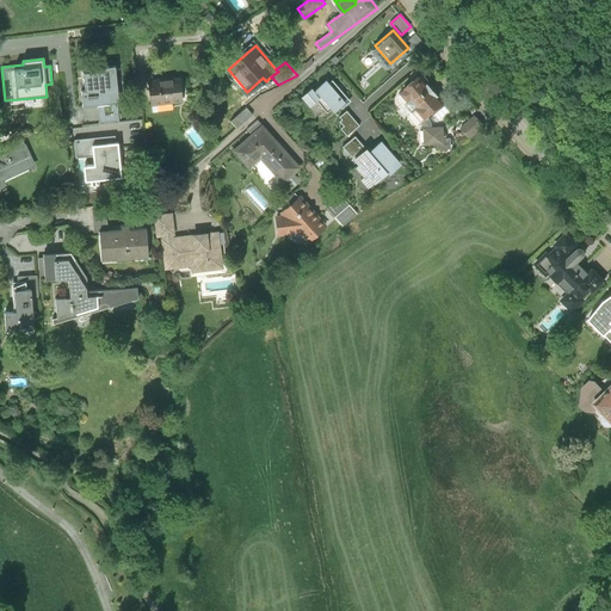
[(119,103),(115,67),(99,68),(100,72),(82,73),(85,91),(81,92),(82,107),(97,105),(117,103),(119,103)]
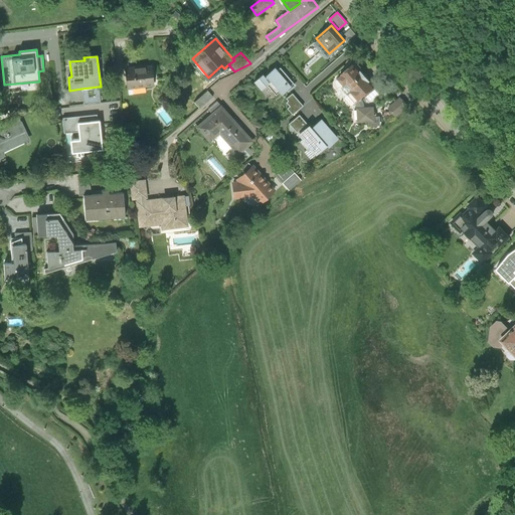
[(344,71),(339,75),(345,82),(348,80),(355,88),(348,94),(356,102),(361,97),(376,83),(355,60),(343,70),(344,71)]
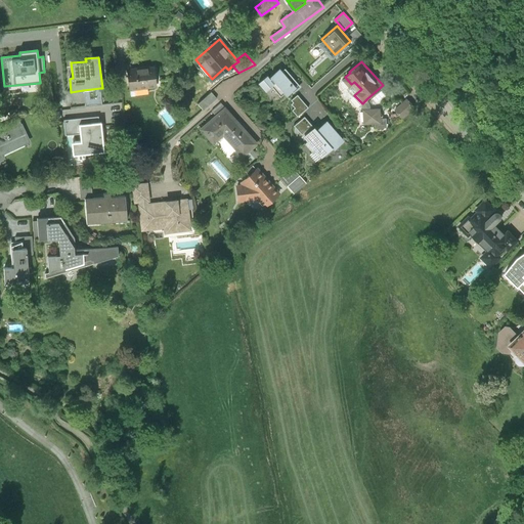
[(154,66),(128,69),(130,89),(156,86),(154,66)]
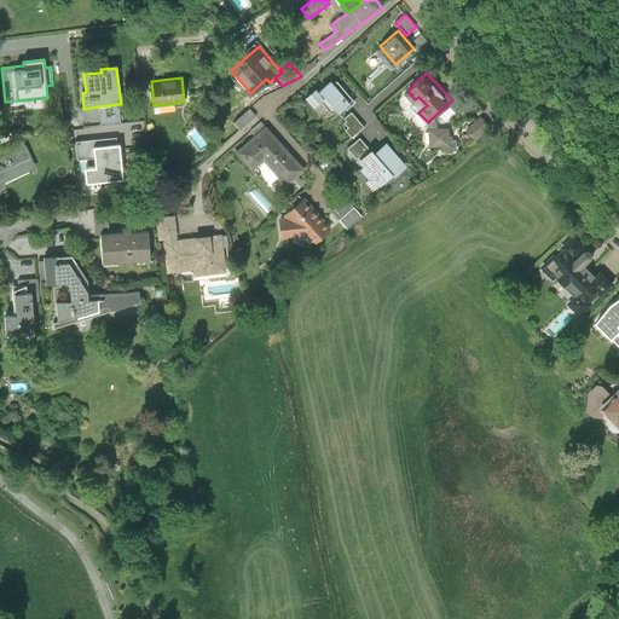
[(318,100),(331,114),(336,110),(339,113),(342,108),(346,111),(356,103),(336,82),(334,85),(330,81),(319,92),(316,88),(306,98),(313,105),(318,100)]
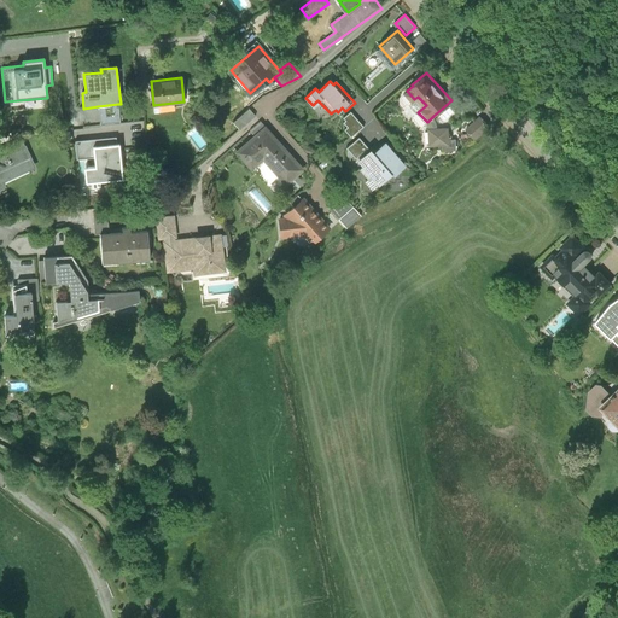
[(118,104),(98,106),(100,126),(121,123),(118,104)]
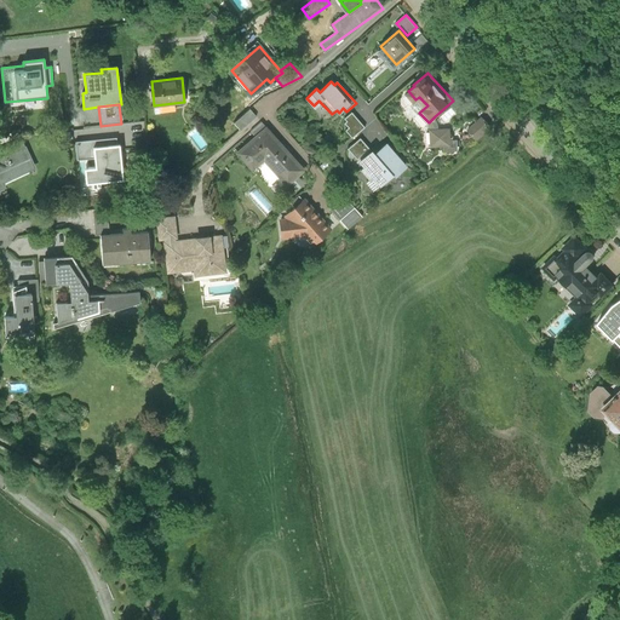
[(234,124),(240,131),(257,116),(251,109),(234,124)]
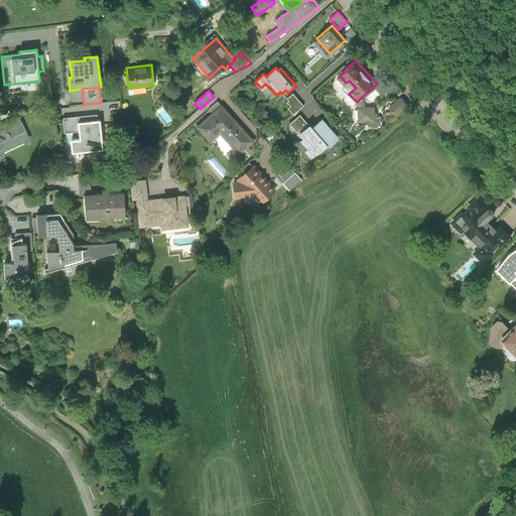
[(303,106),(293,94),(287,99),(289,101),(287,103),(290,106),(288,109),(293,115),(303,106)]
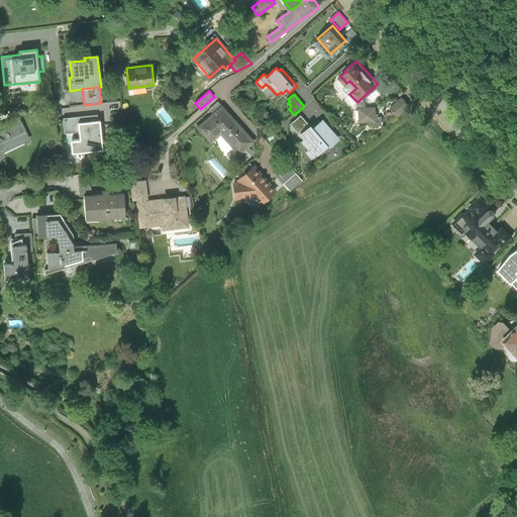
[(365,100),(363,97),(357,102),(357,105),(359,107),(367,107),(367,103),(365,100)]
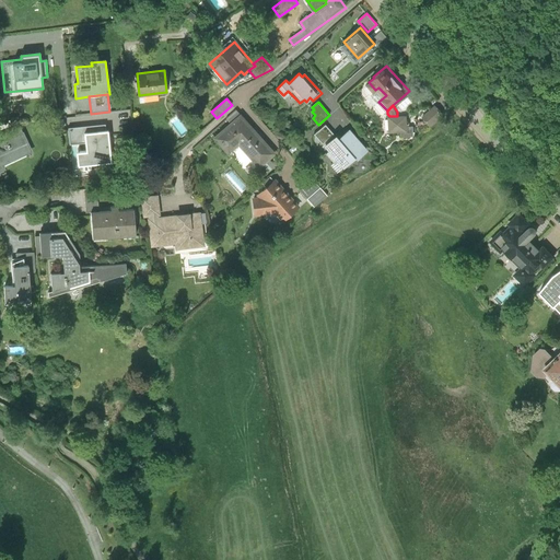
[(445,115),(436,105),(422,117),(432,127),(445,115)]
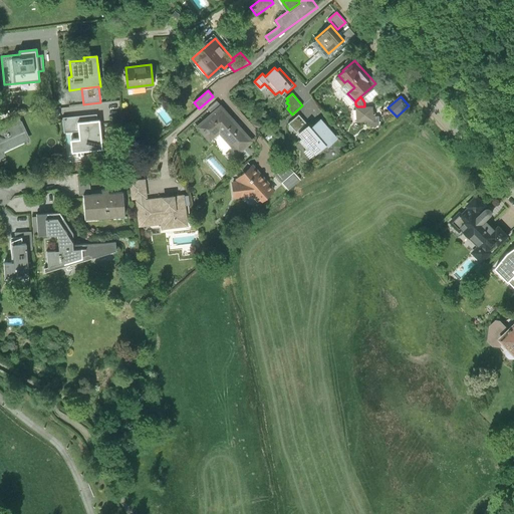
[(208,108),(211,112),(220,104),(217,100),(208,108)]
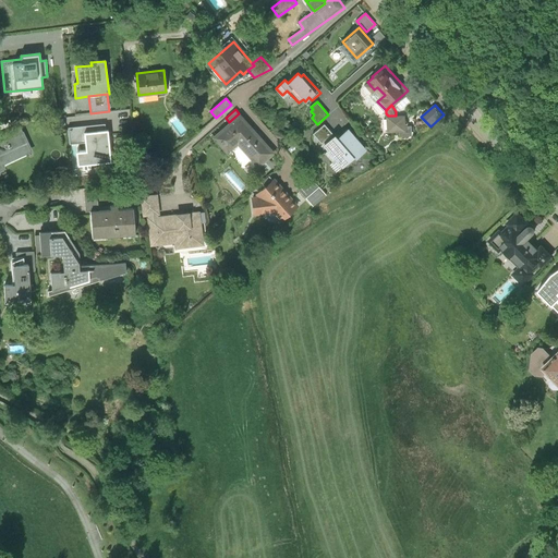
[(229,122),(214,136),(228,152),(237,144),(257,167),(274,152),(239,113),(229,122)]
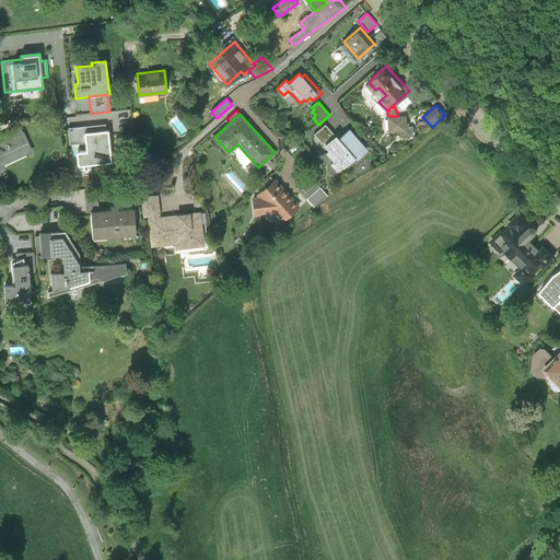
[(397,116),(389,116),(391,131),(401,131),(403,137),(413,136),(413,127),(408,127),(407,115),(397,116)]
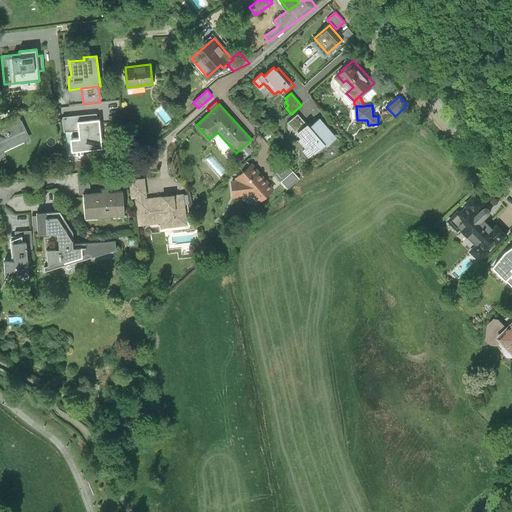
[(18,114),(0,121),(0,128),(20,120),(18,114)]
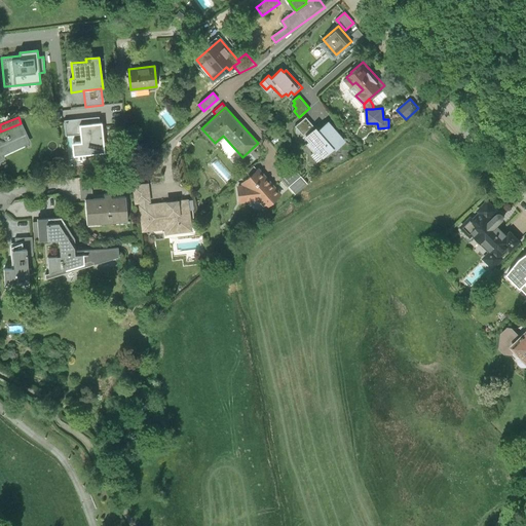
[(79,125),(100,123),(99,117),(64,121),(66,137),(80,136),(79,125)]
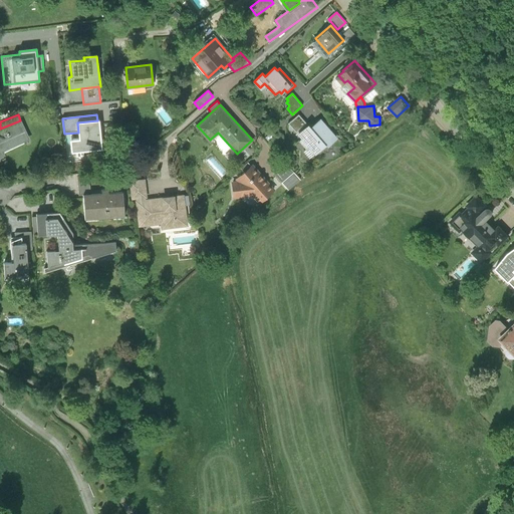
[(306,122),(299,114),(289,122),(296,132),(306,122)]
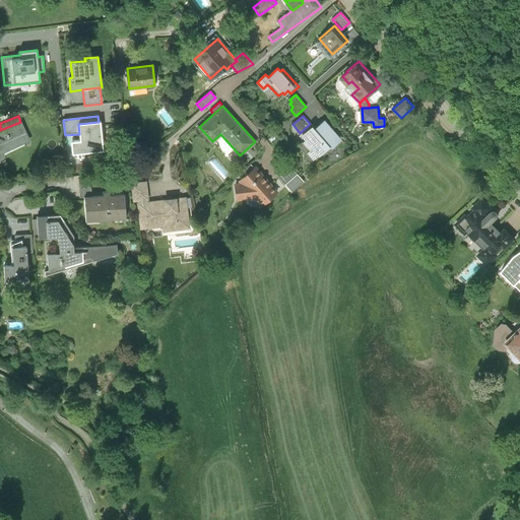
[(341,139),(324,119),(315,127),(313,124),(302,133),(307,139),(303,142),(310,151),(313,149),(318,154),(325,148),(327,150),(341,139)]
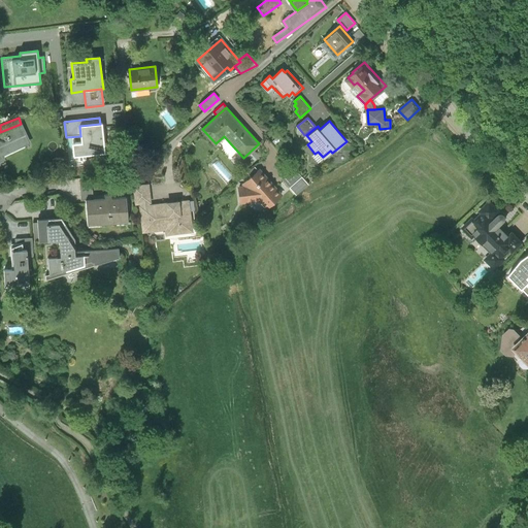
[(0,161),(4,159),(2,155),(30,142),(21,124),(0,132),(0,161)]
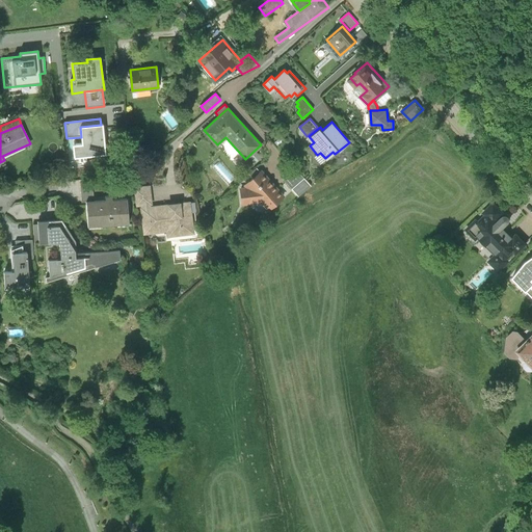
[(101,125),(80,127),(81,137),(82,144),(73,145),(74,159),(106,156),(103,125),(101,125)]
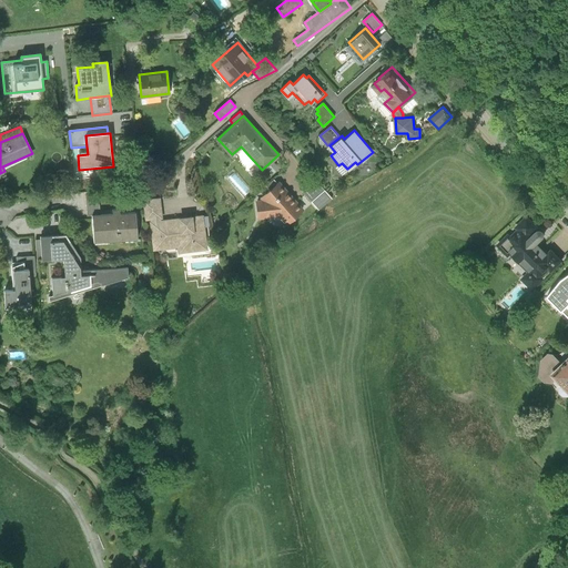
[(315,179),(302,191),(318,210),(332,198),(315,179)]
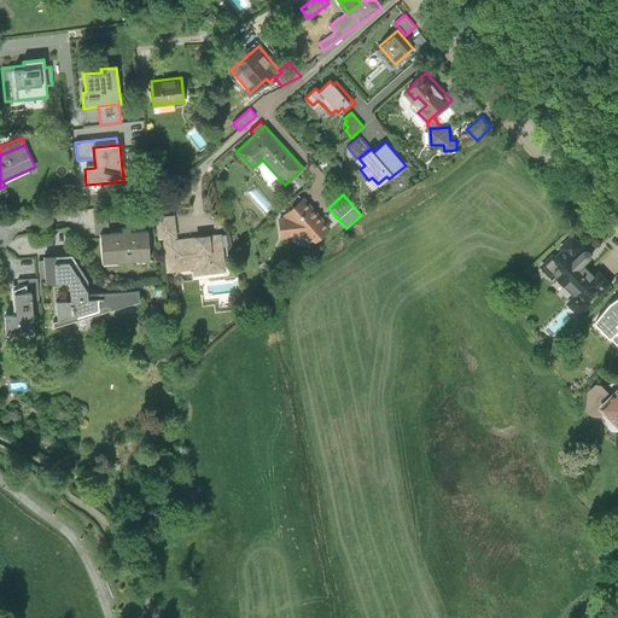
[(287,219),(279,219),(281,238),(305,235),(312,243),(330,228),(304,198),(284,214),(287,219)]
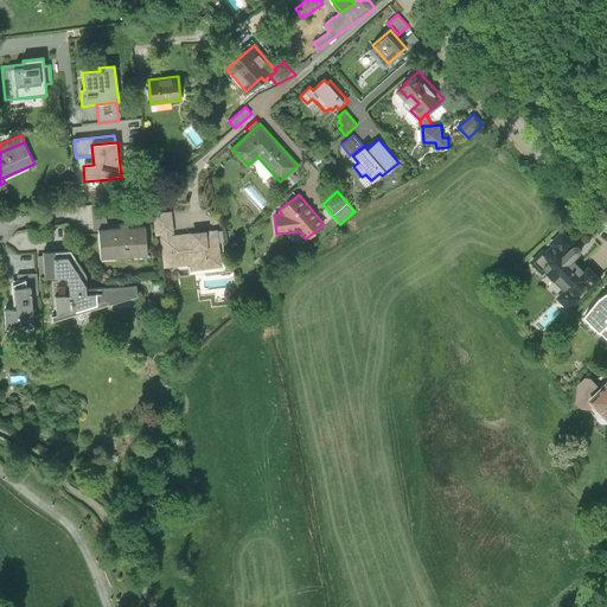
[(93,231),(98,231),(107,230),(104,205),(91,206),(93,231)]
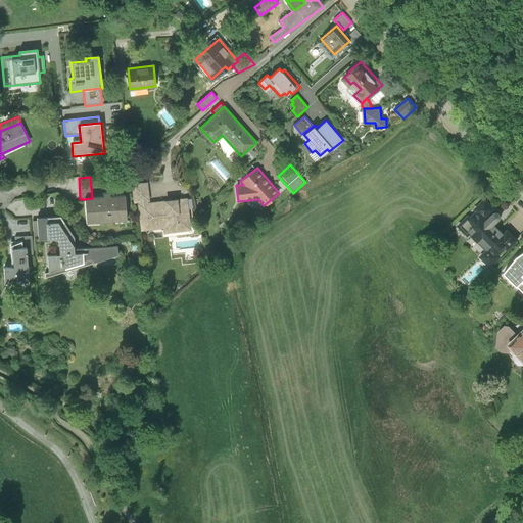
[(147,182),(132,184),(134,203),(139,202),(139,204),(147,203),(147,201),(149,201),(147,182)]
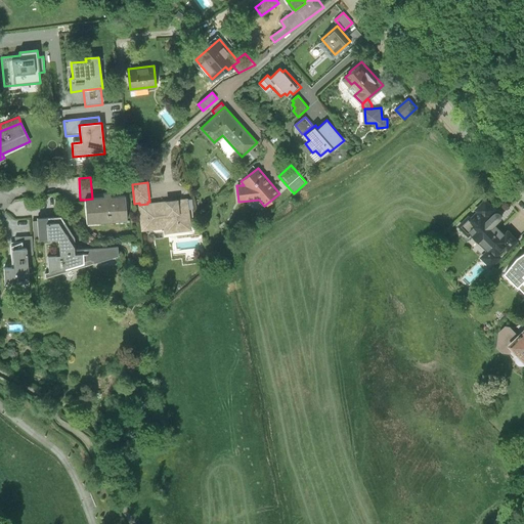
[(92,199),(85,200),(87,223),(127,220),(125,197),(92,199)]
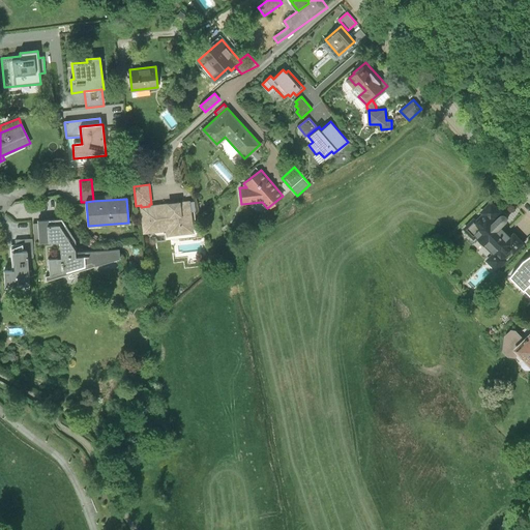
[(167,204),(149,206),(141,207),(144,234),(166,231),(167,236),(193,233),(189,201),(179,203),(179,201),(167,202),(167,204)]
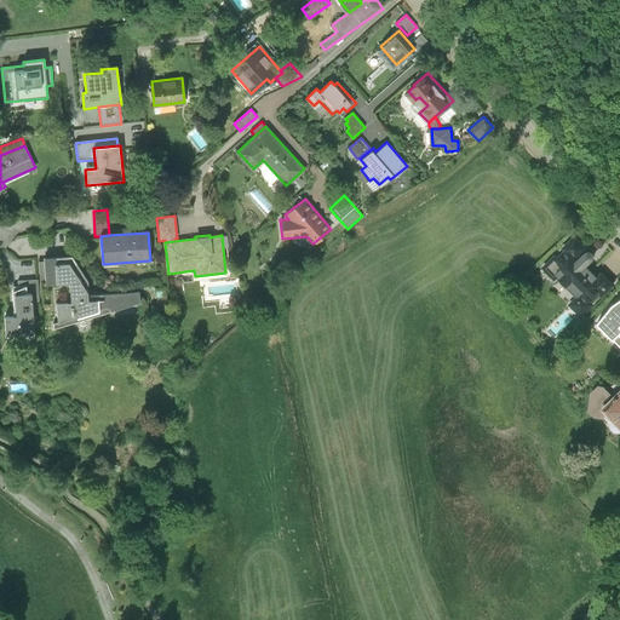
[(590,248),(589,250),(585,252),(584,251),(587,247),(575,235),(563,247),(566,250),(558,258),(555,254),(543,267),(556,279),(558,276),(560,279),(561,276),(569,285),(567,286),(578,297),(570,305),(583,317),(593,306),(591,303),(600,294),(602,297),(614,285),(602,273),(598,276),(587,264),(593,258),(595,258),(595,257),(596,256),(596,253),(595,252),(595,251),(592,250),(590,248)]
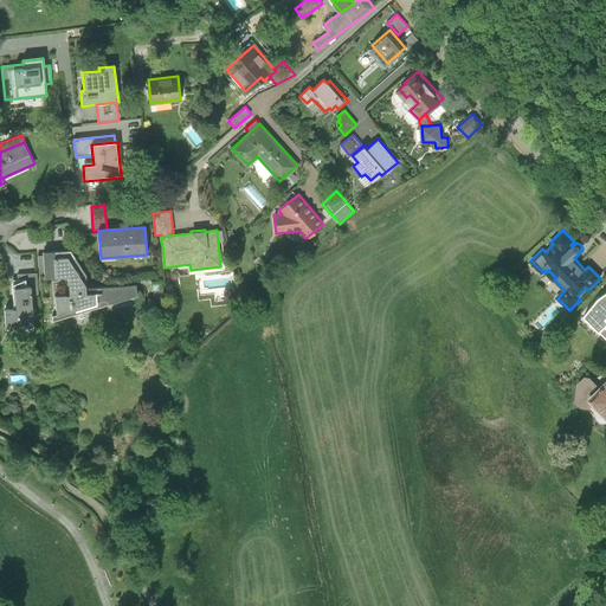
[(52,276),(51,251),(40,252),(42,276),(52,276)]
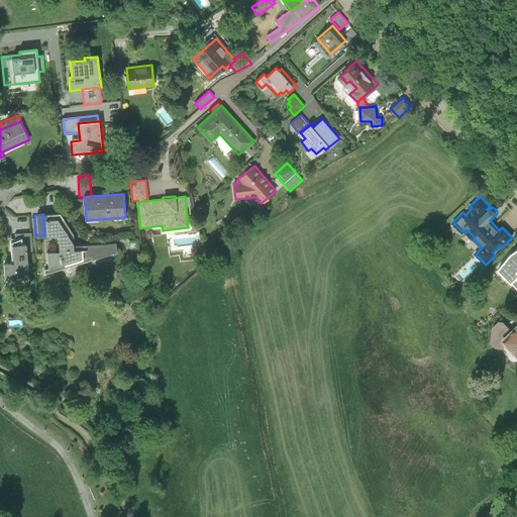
[(60,214),(43,214),(44,235),(57,234),(58,249),(44,250),(46,270),(81,259),(80,250),(85,250),(85,255),(91,255),(91,259),(116,252),(116,243),(75,246),(74,234),(60,214)]
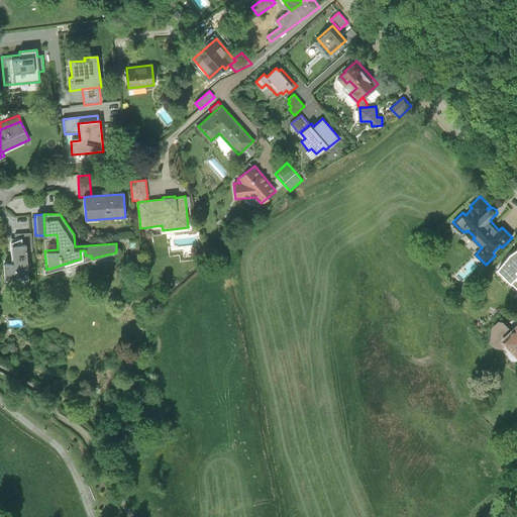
[(26,244),(27,252),(32,252),(31,235),(16,236),(16,245),(26,244)]
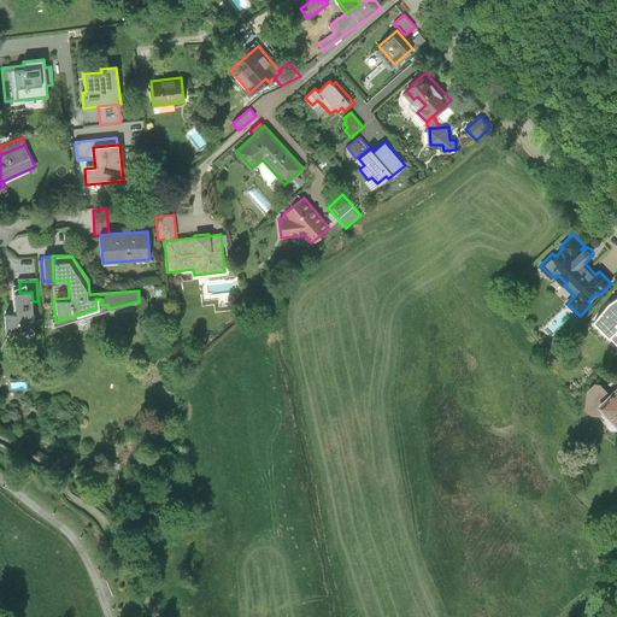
[(19,293),(13,293),(15,316),(4,316),(5,330),(34,329),(33,301),(31,292),(19,293)]
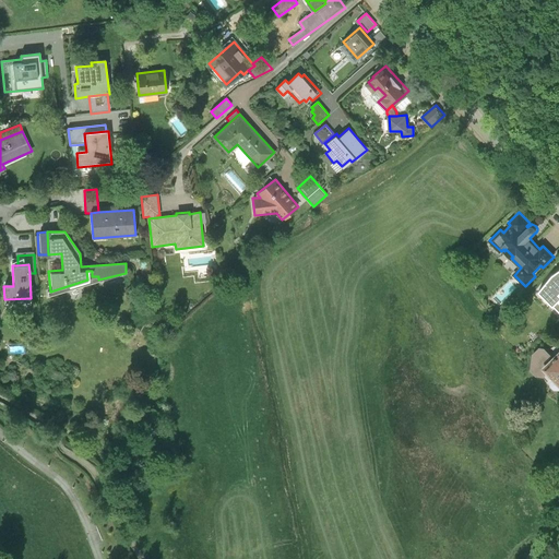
[(558,271),(548,281),(558,292),(558,271)]
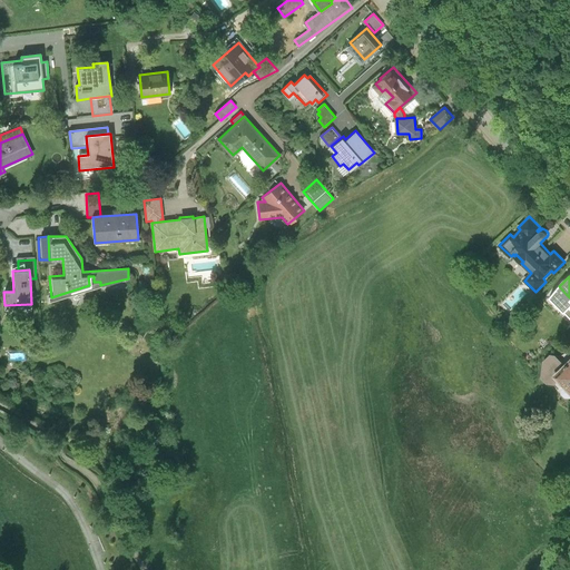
[(556,372),(564,363),(552,351),(544,360),(543,377),(548,382),(556,383),(561,377),(556,372)]
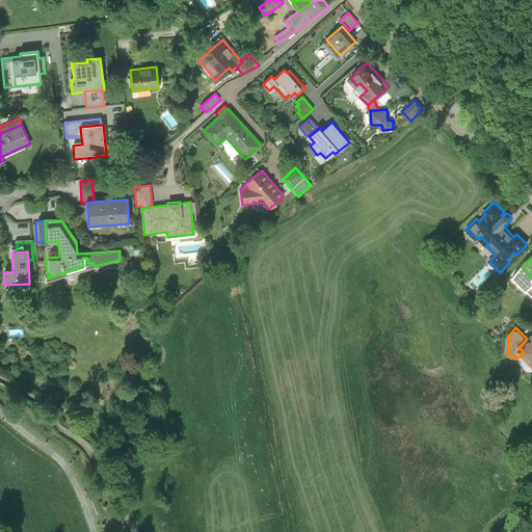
[(531,334),(527,339),(519,347),(524,352),(529,358),(531,361),(531,334)]
